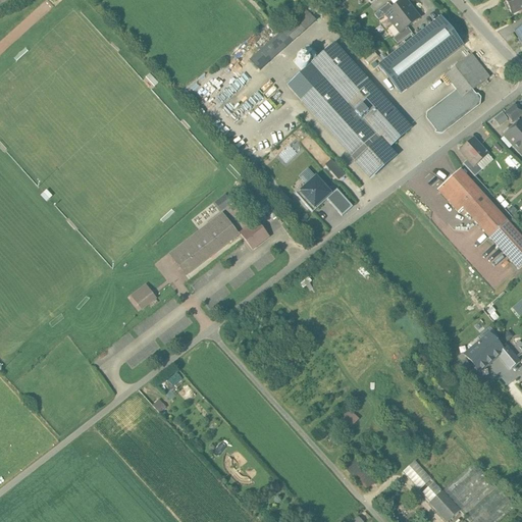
[(404,0),(393,9),(384,15),(385,15),(393,24),(412,9),(404,0)]
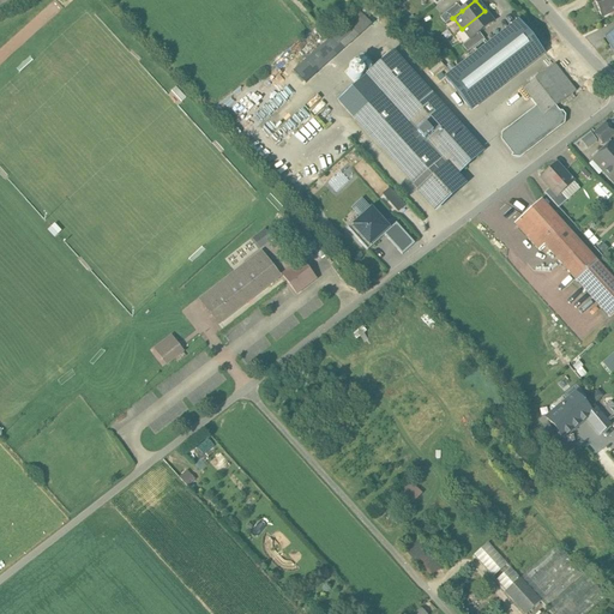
[(613,0),(593,0),(602,17),(613,11),(613,0)]
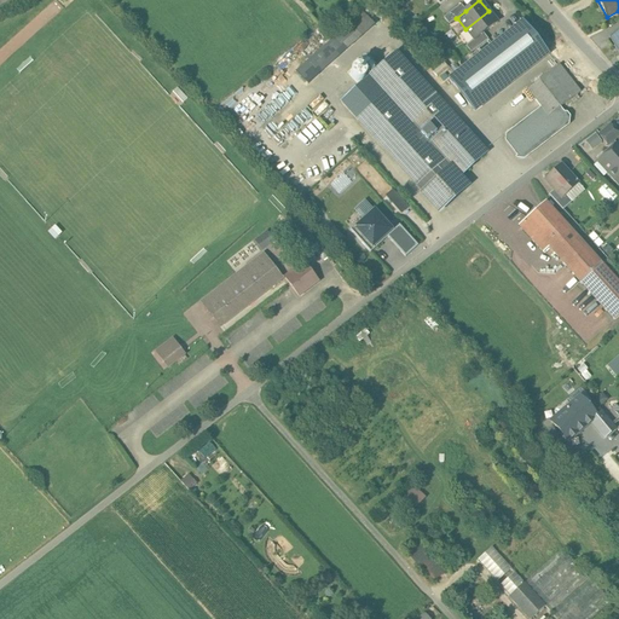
[(461,5),(444,18),(449,24),(457,18),(456,18),(466,11),(461,5)]
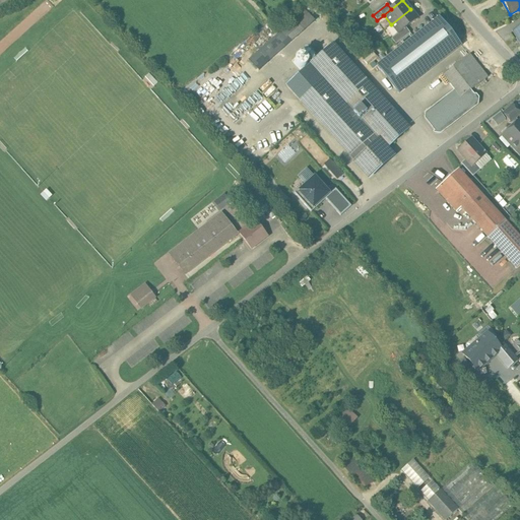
[(410,9),(391,24),(398,34),(406,28),(417,19),(410,9)]
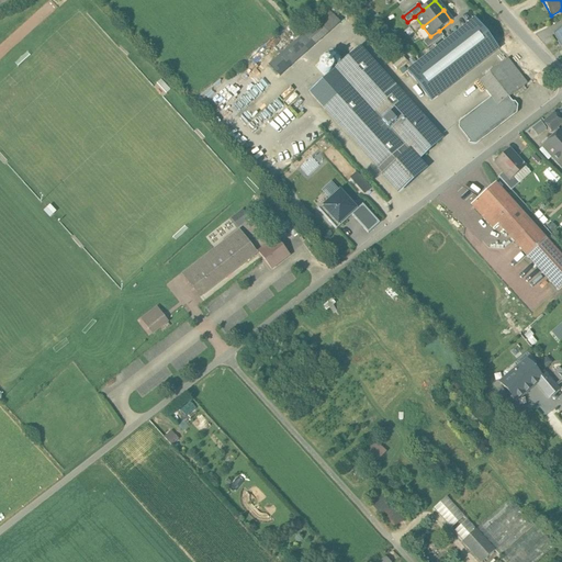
[(329,12),(279,57),(289,68),(339,23),(329,12)]
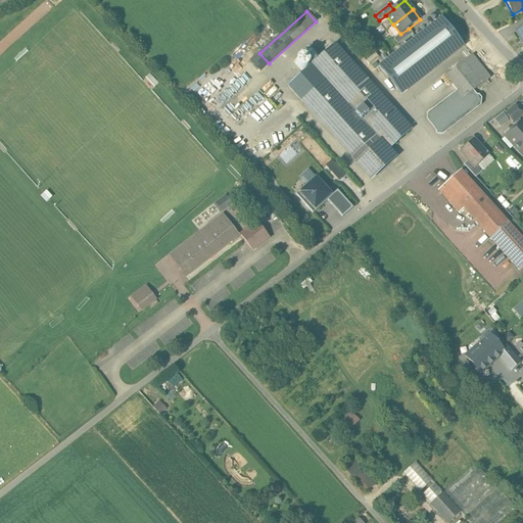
[(442,18),(380,66),(401,94),(463,46),(442,18)]
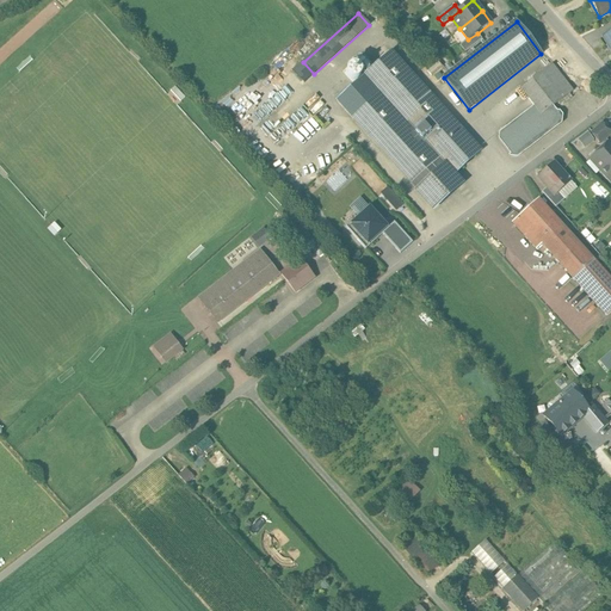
[(477,34),(468,39),(460,45),(464,53),(482,39),(477,34)]
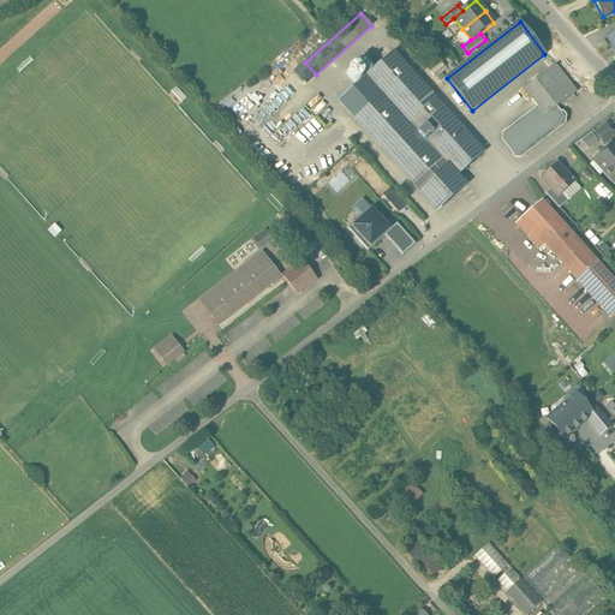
[(434,41),(427,46),(431,53),(439,47),(434,41)]
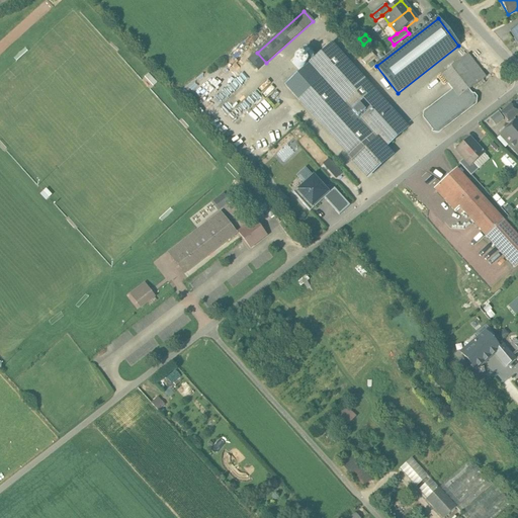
[(369,39),(363,45),(367,50),(373,46),(369,39)]
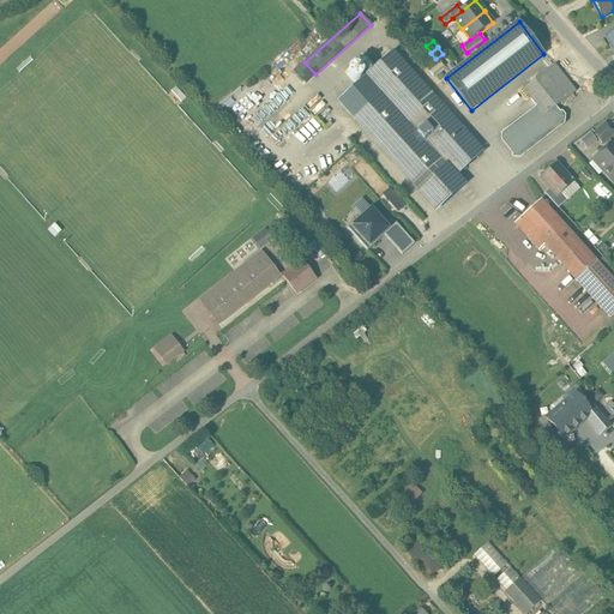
[(482,151),(393,53),(366,77),(383,95),(355,119),(437,209),(464,184),(456,175),(482,151)]
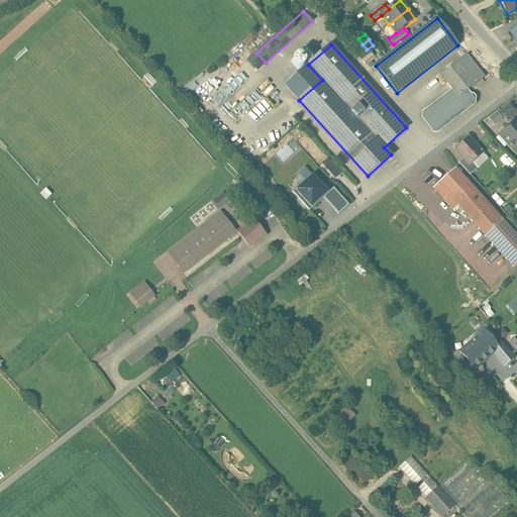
[(468,55),(440,75),(451,89),(422,110),(421,117),(430,129),(438,129),(474,103),(474,98),(468,90),(485,77),(468,55)]
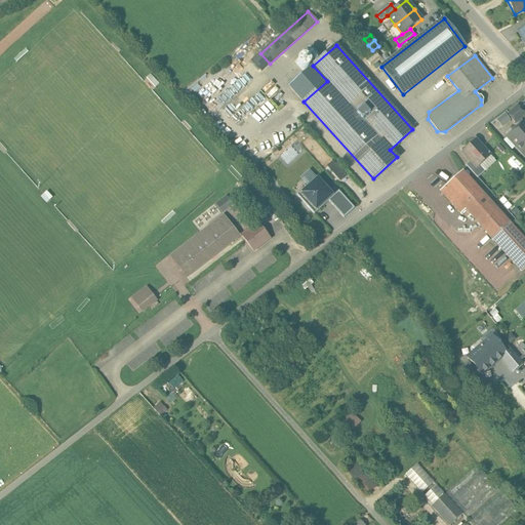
[(524,111),(519,105),(509,114),(517,122),(524,114),(524,111)]
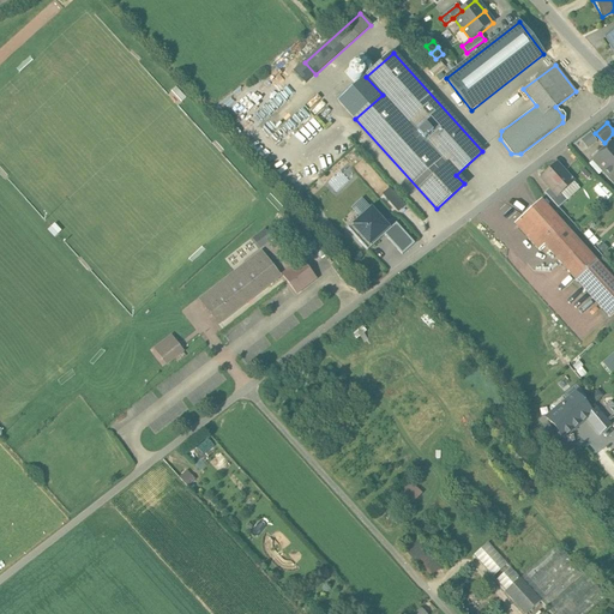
[(613,140),(594,160),(613,181),(613,140)]
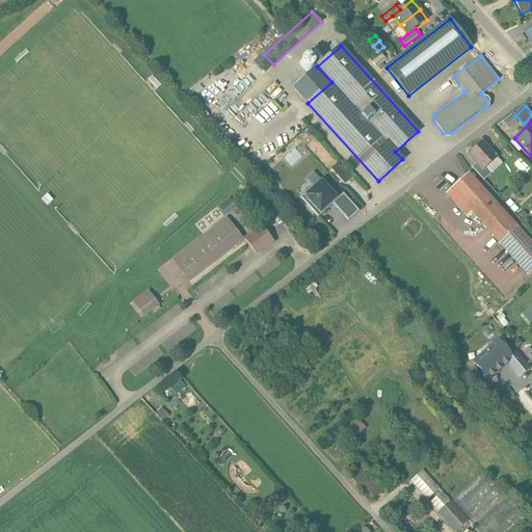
[(497,158),(482,142),(469,155),(476,163),(482,170),(485,167),(497,158)]
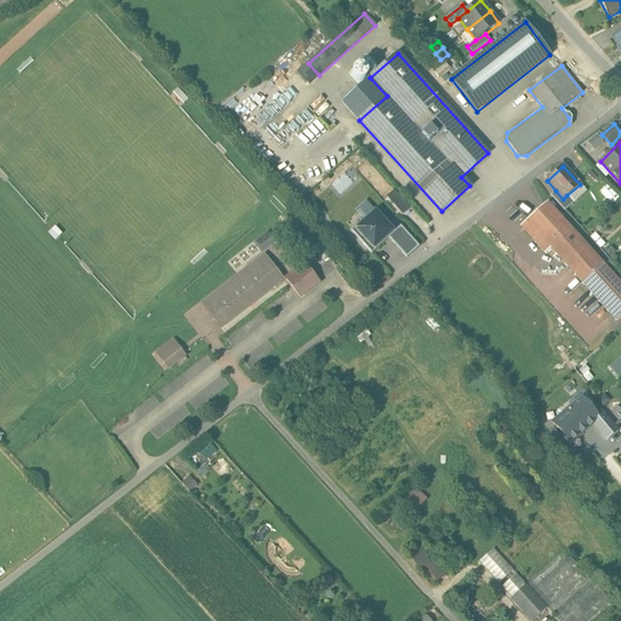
[(616,198),(607,187),(600,192),(610,203),(616,198)]
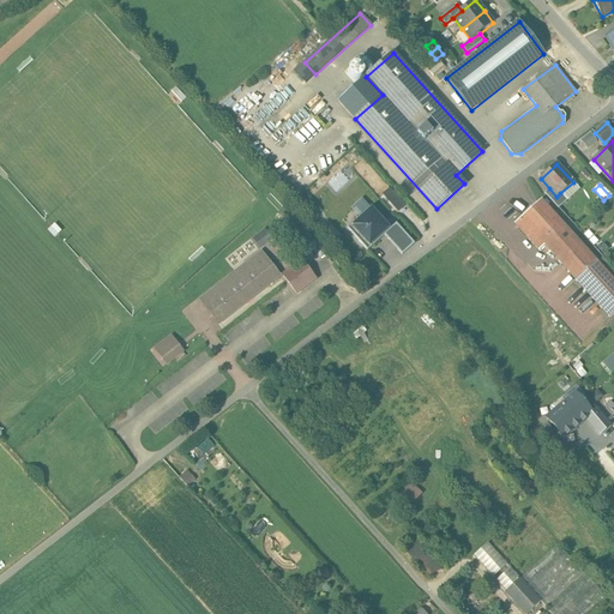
[(391,186),(383,193),(397,211),(405,204),(391,186)]
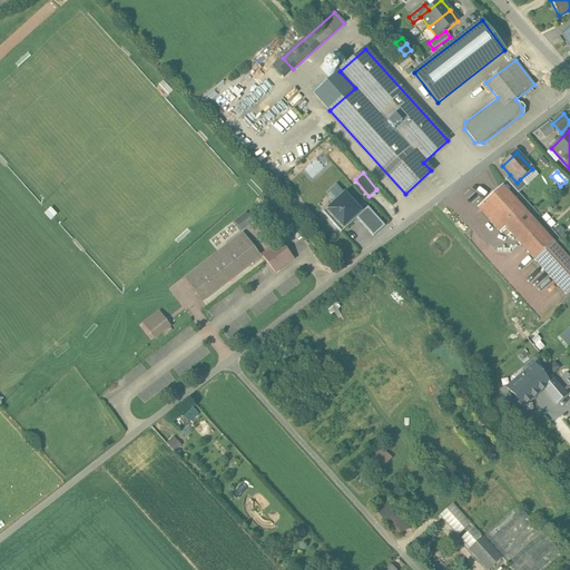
[(520,179),(517,183),(510,175),(505,179),(518,194),(527,186),(520,179)]
